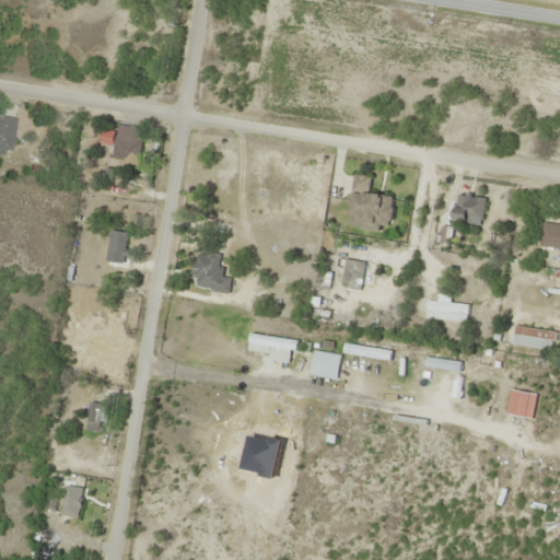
[(0,149),(11,150),(11,113),(0,112),(0,149)]
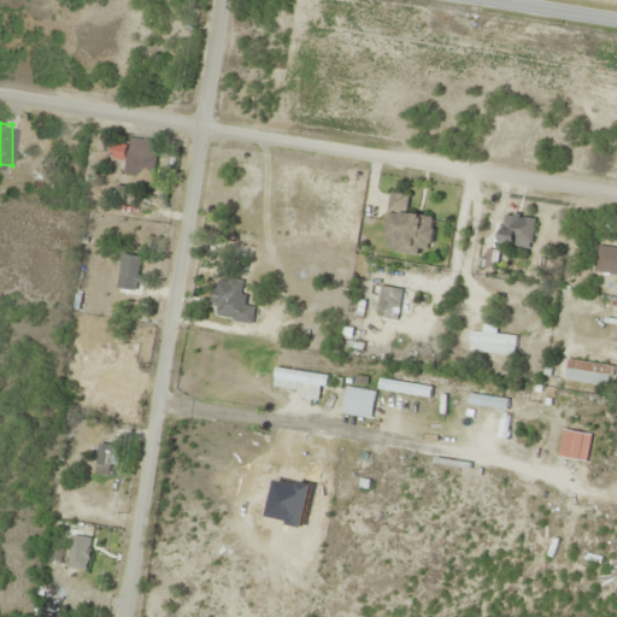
[(123,174),(152,178),(158,141),(128,136),(124,159),(125,160),(123,174)]
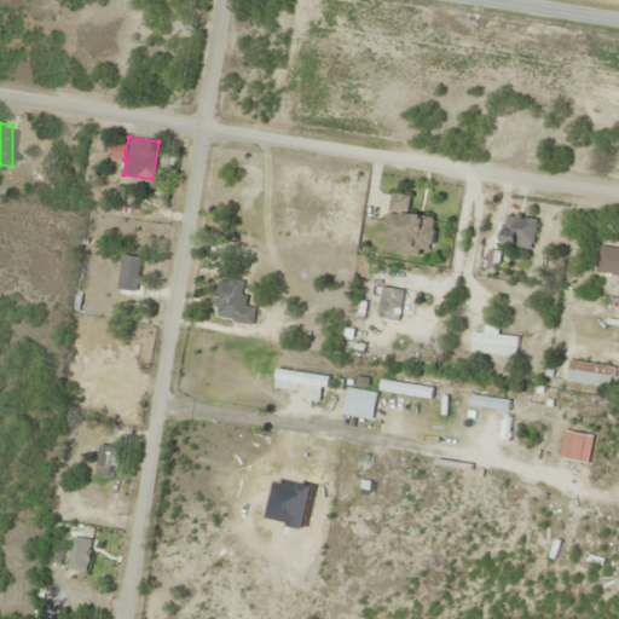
[(435,217),(409,215),(410,196),(391,195),(387,253),(420,254),(420,249),(433,250),(435,217)]
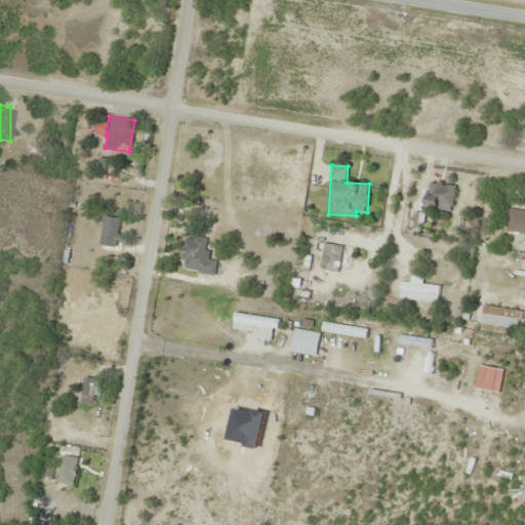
[(452,212),(457,187),(431,182),(426,207),(452,212)]
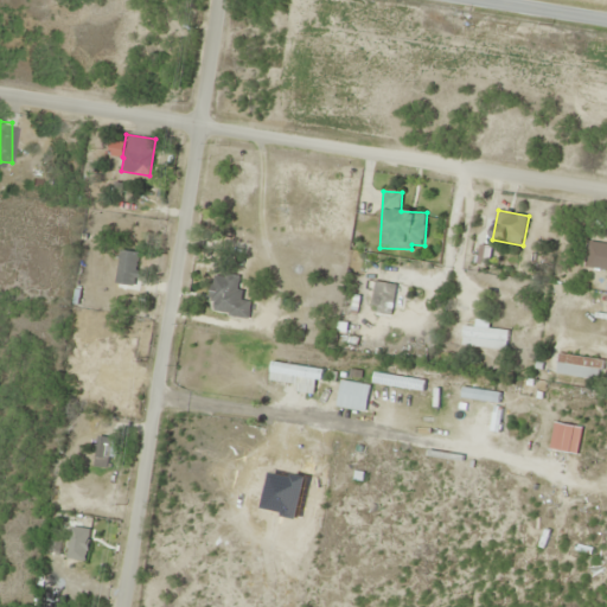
[(606,243),(589,242),(585,267),(606,270),(606,243)]
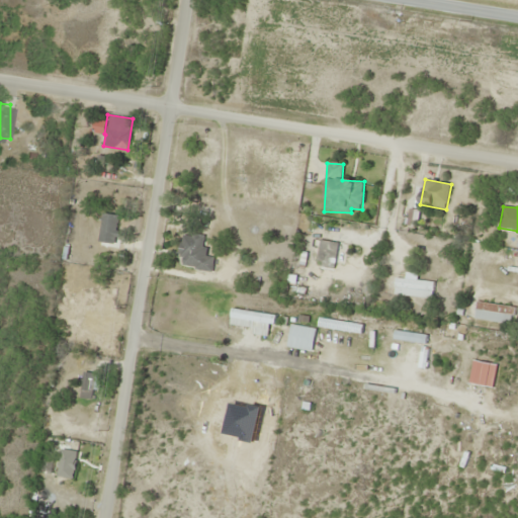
[(116,213),(100,213),(100,244),(116,244),(116,213)]
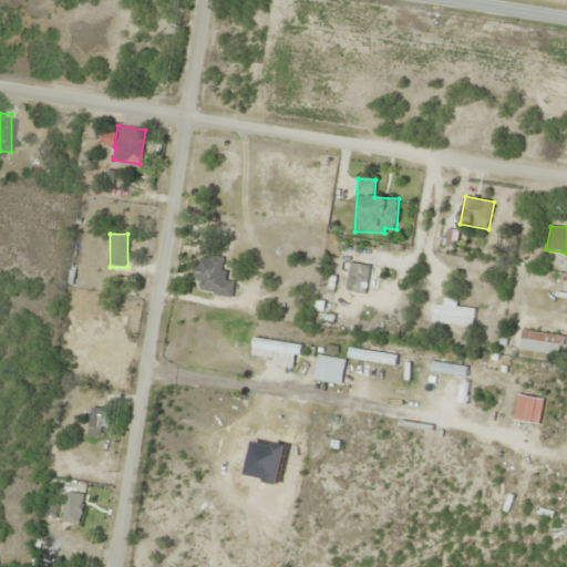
[(225,259),(200,255),(194,291),(233,298),(235,282),(222,280),(225,259)]
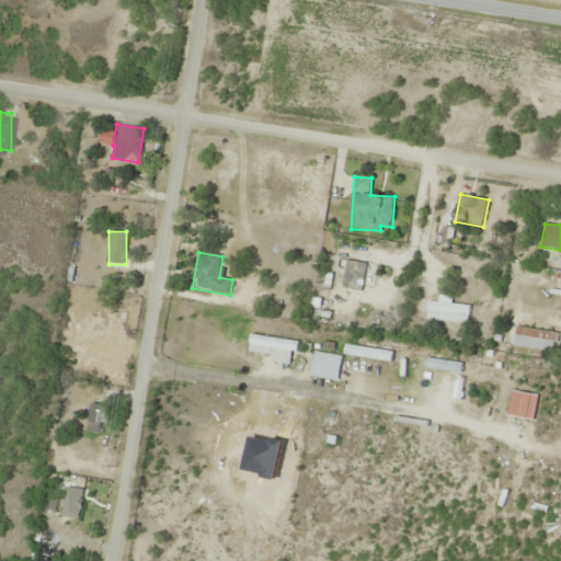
[(365,263),(346,261),(343,286),(362,288),(365,263)]
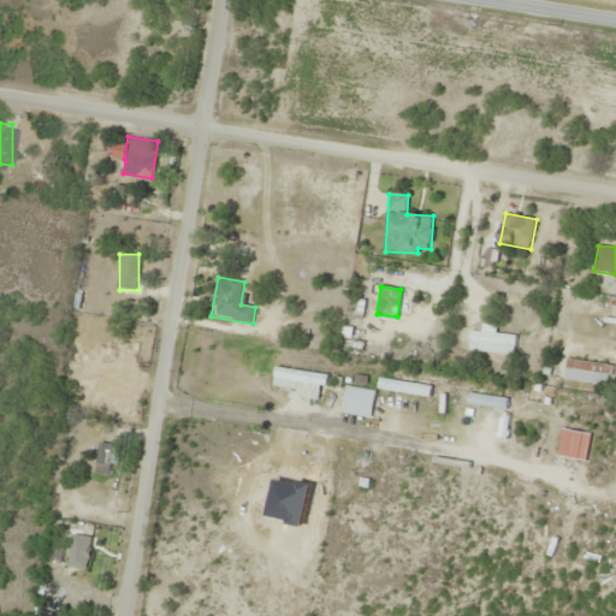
[(516,336),(469,331),(467,351),(514,356),(516,336)]
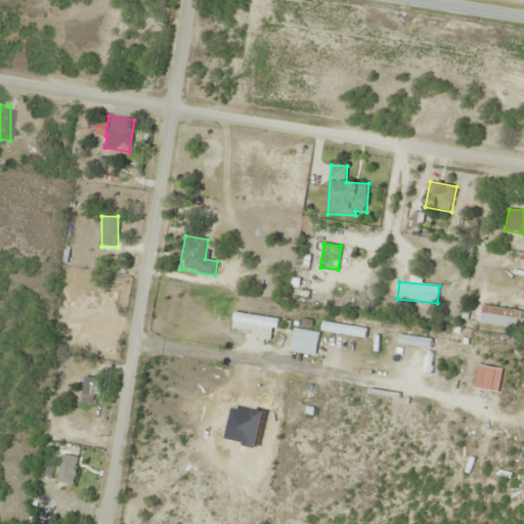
[(521,310),(481,306),(479,323),(519,329),(521,310)]
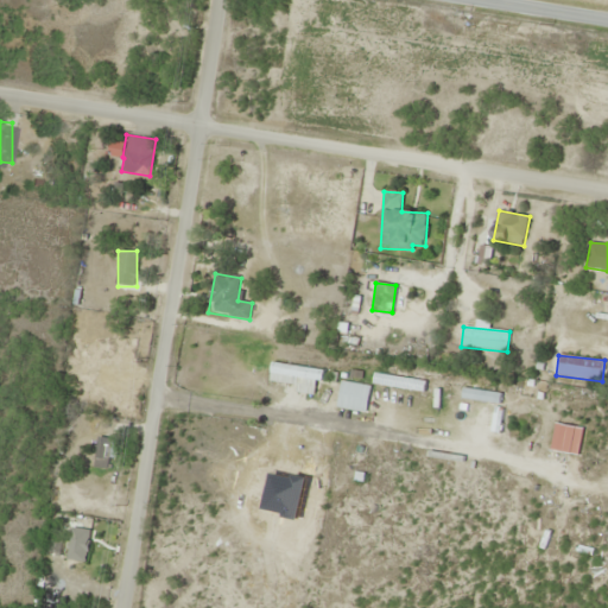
[(108,470),(119,442),(101,436),(92,463),(108,470)]
